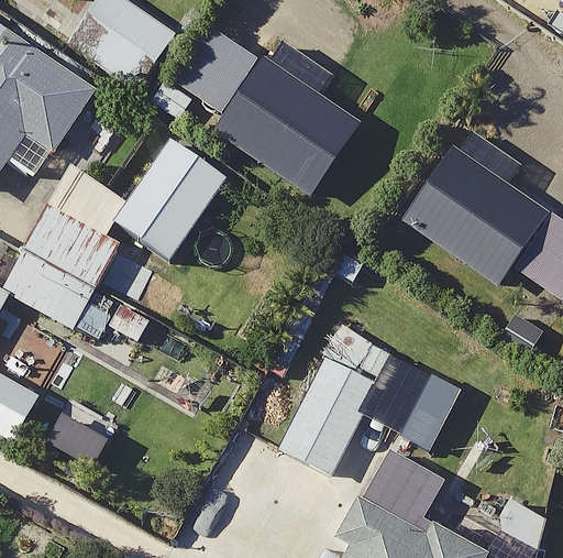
[(170,32),(124,0),(112,0),(78,48),(132,87),(170,32)]
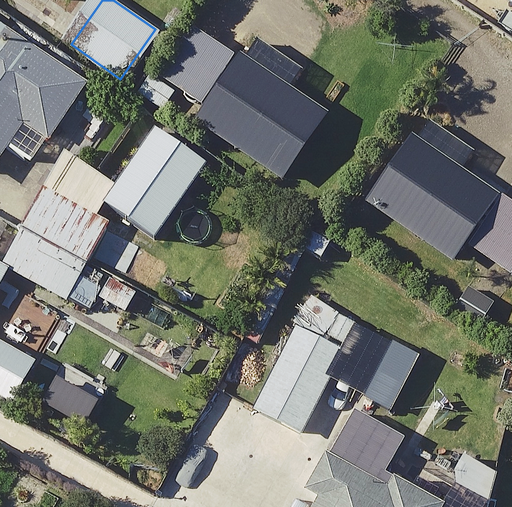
[(87,80),(0,18),(0,153),(7,143),(30,160),(87,80)]
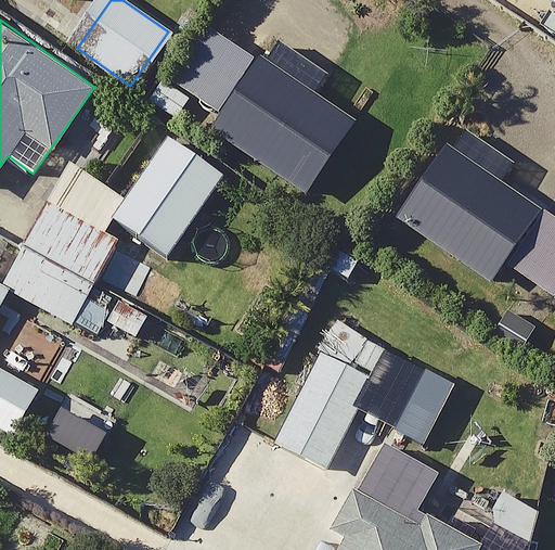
[(0,282),(72,327),(74,321),(98,336),(128,286),(94,265),(120,224),(169,254),(220,171),(165,137),(127,199),(73,165),(0,282)]
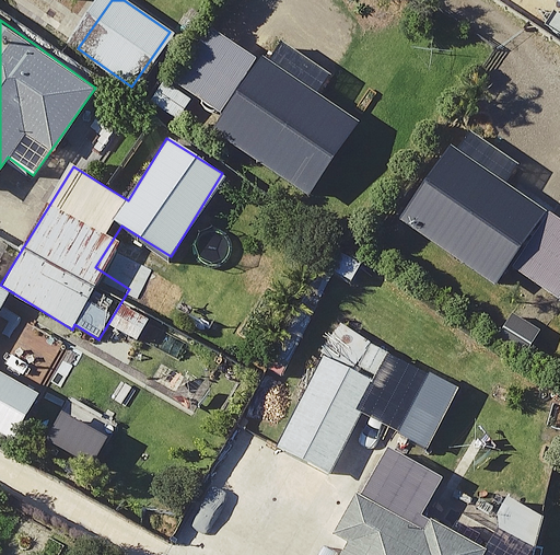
[(0,303),(8,291),(0,287),(0,430),(13,438),(38,393),(0,371),(0,303)]
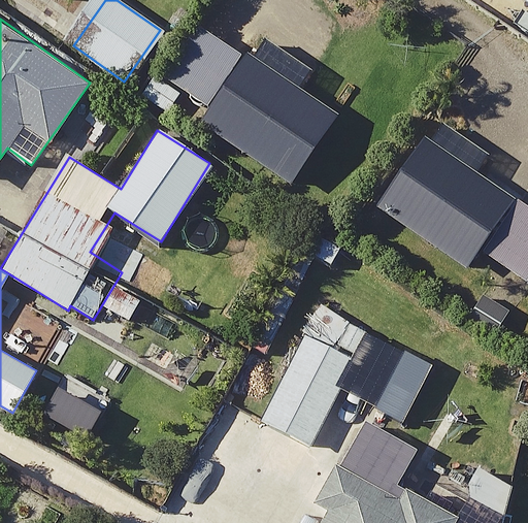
[(364,329),(311,302),(254,418),(306,445),(364,329)]
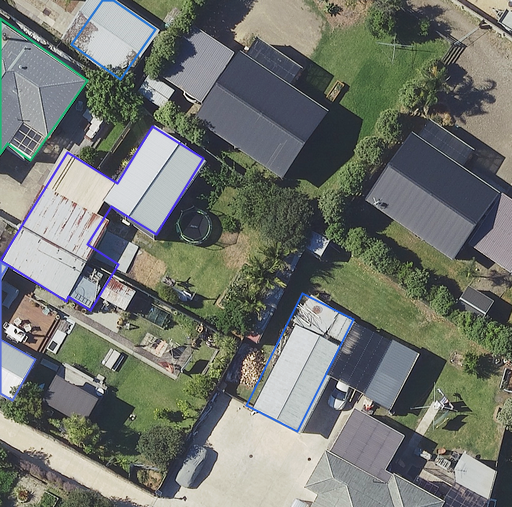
[(460,445),(441,480),(477,499),(496,464),(460,445)]
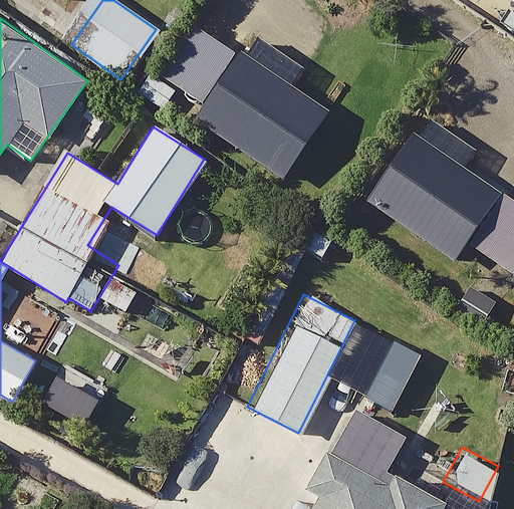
[(438,508),(440,507),(388,478),(381,490),(323,457),(307,486),(319,493),(310,508),(438,508)]
